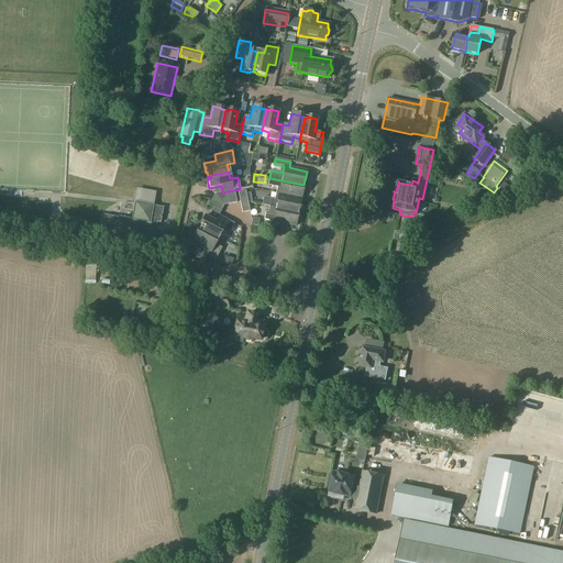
[(520,189),(526,183),(515,174),(509,180),(520,189)]
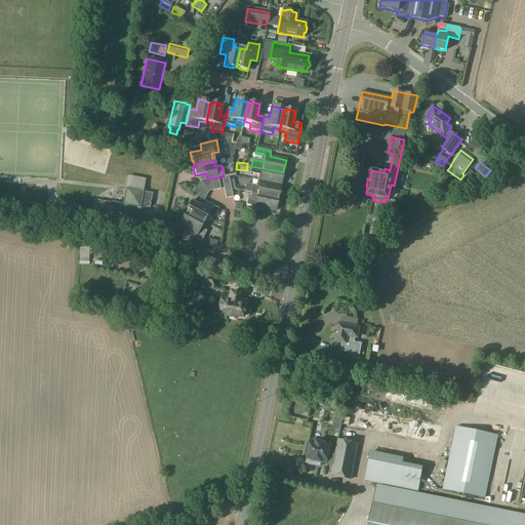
[(281,186),(283,172),(251,166),(249,173),(257,175),(256,180),(281,186)]
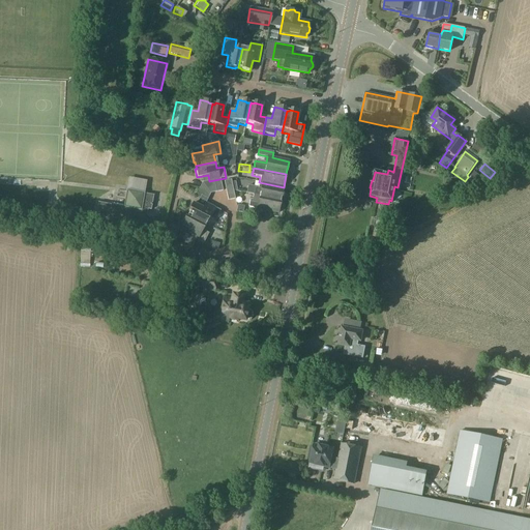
[(478,189),(483,183),(481,182),(483,179),(473,172),(467,181),(478,189)]
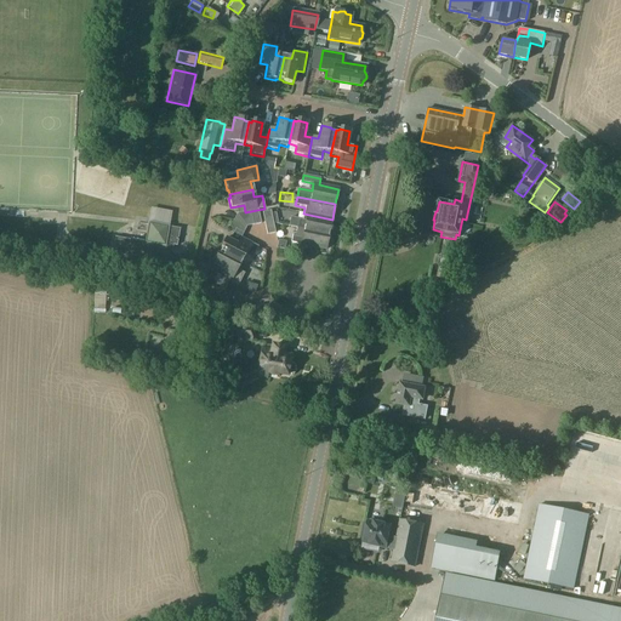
[(251,211),(254,226),(261,224),(257,210),(251,211)]
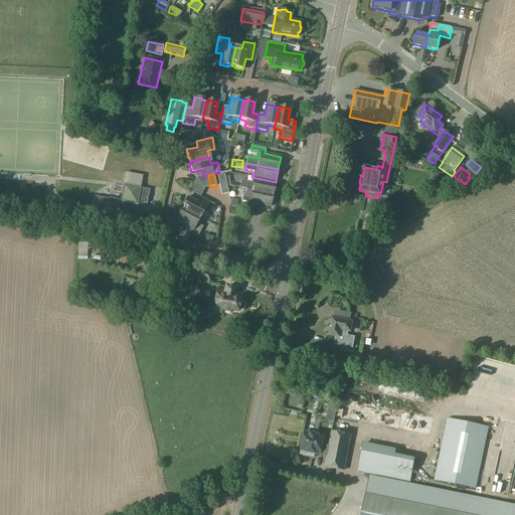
[(204,188),(210,187),(208,175),(203,176),(196,178),(204,188)]
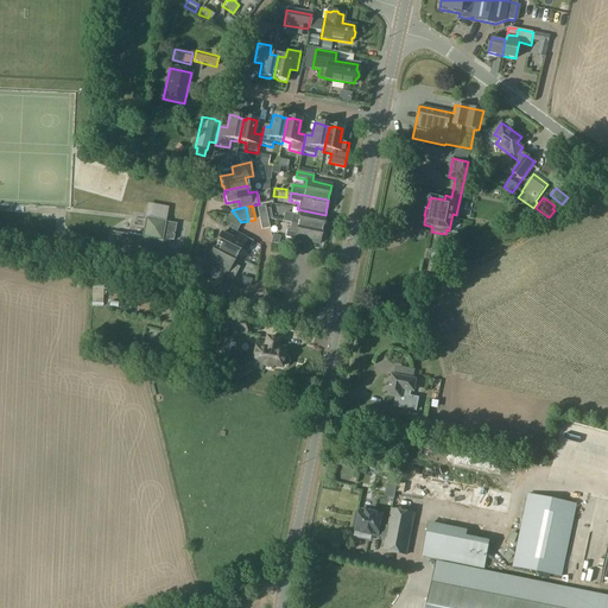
[(265,209),(265,207),(257,208),(261,230),(270,229),(267,219),(265,209)]
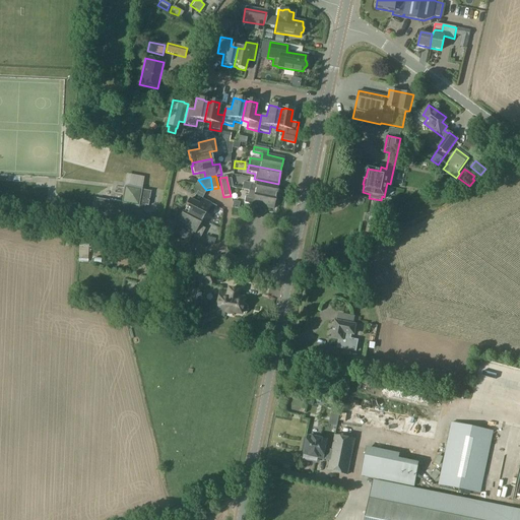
[(275,197),(278,184),(254,179),(253,185),(250,184),(248,191),(275,197)]
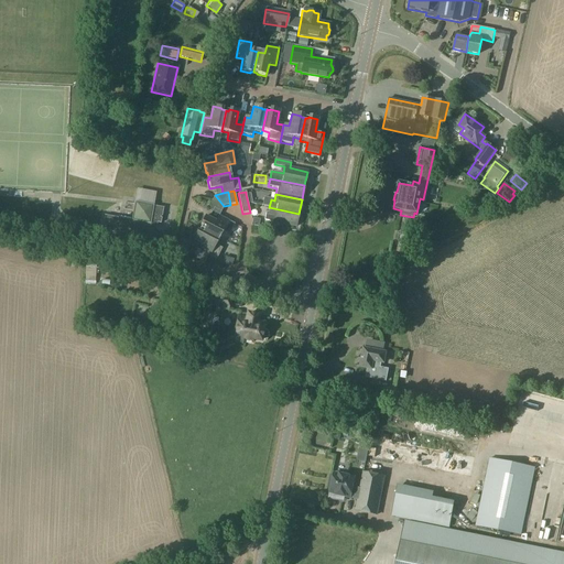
[(220,213),(224,206),(215,195),(209,206),(220,213)]
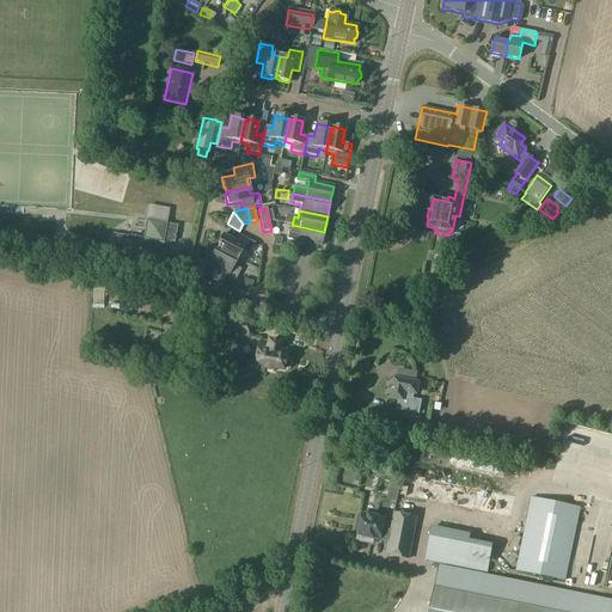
[(165,230),(166,224),(159,222),(158,221),(148,220),(146,220),(142,240),(144,240),(142,249),(148,250),(146,262),(175,268),(177,251),(170,250),(170,249),(169,249),(171,236),(171,231),(165,230)]
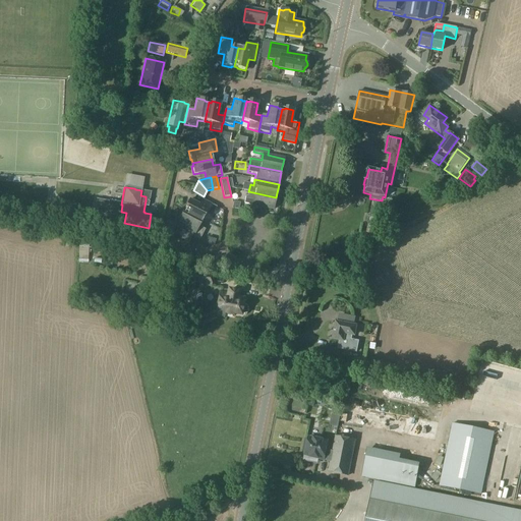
[(273,210),(276,197),(248,191),(247,196),(245,196),(244,205),(273,210)]
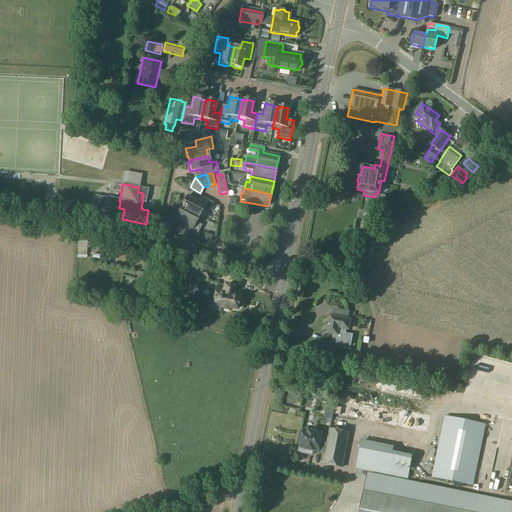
[(181,208),(198,217),(201,211),(207,214),(213,204),(198,197),(195,202),(186,197),(181,205),(183,205),(181,208)]
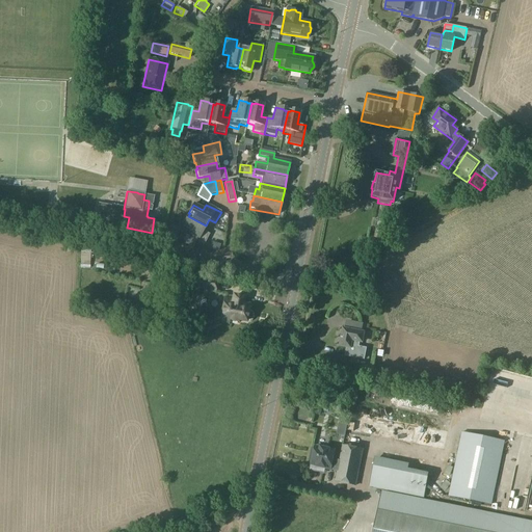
[(203,232),(206,225),(188,216),(187,219),(186,218),(182,227),(192,232),(189,238),(204,245),(209,235),(203,232)]
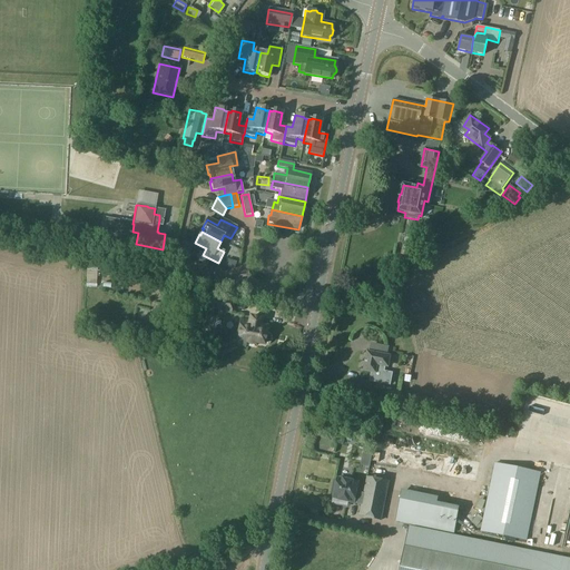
[(231,314),(233,301),(212,296),(208,310),(231,314)]
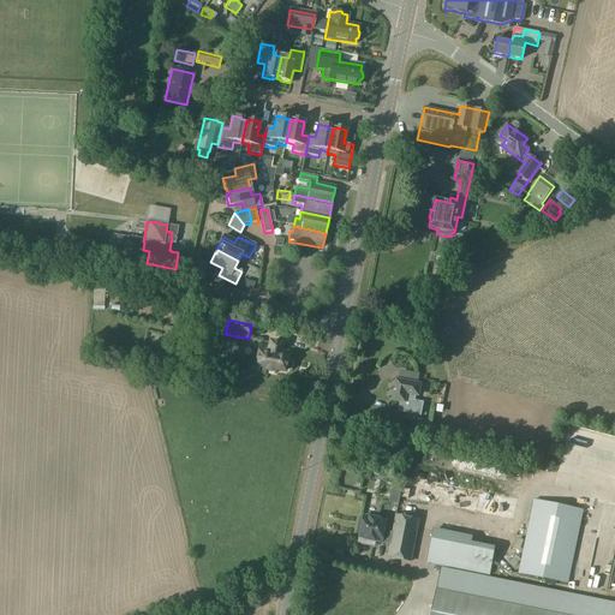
[(280,351),(281,346),(270,344),(269,350),(260,347),(257,360),(256,359),(255,360),(239,371),(245,381),(263,369),(266,369),(264,371),(274,374),(275,371),(284,374),(285,371),(286,371),(288,371),(291,369),(291,366),(290,364),(288,362),(286,362),(288,353),(280,351)]
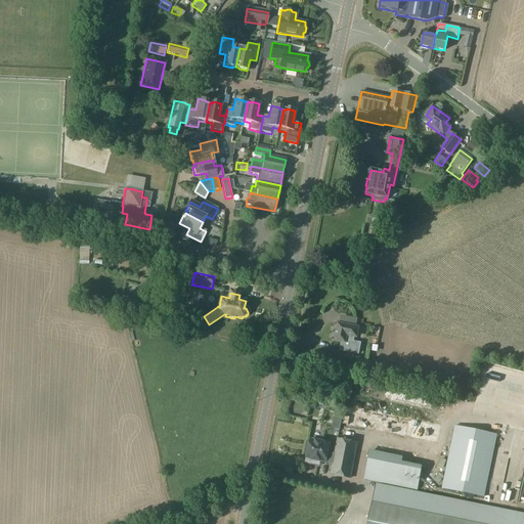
[(356,338),(358,329),(338,324),(335,342),(337,342),(337,346),(341,347),(340,351),(358,355),(361,344),(353,342),(354,338),(356,338)]
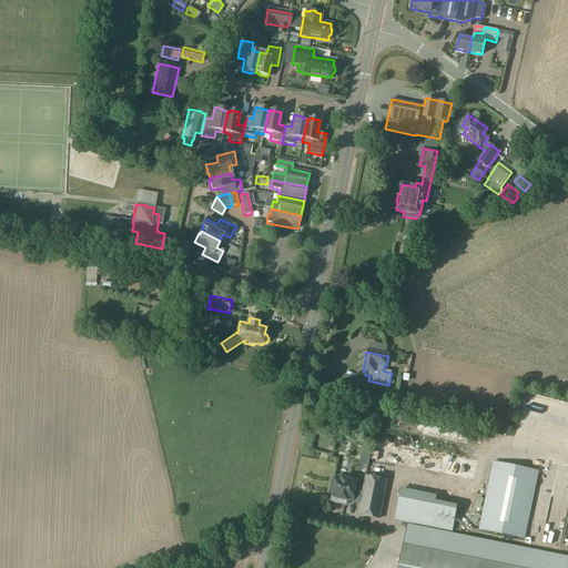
[(539,472),(493,462),(478,530),(525,540),(539,472)]
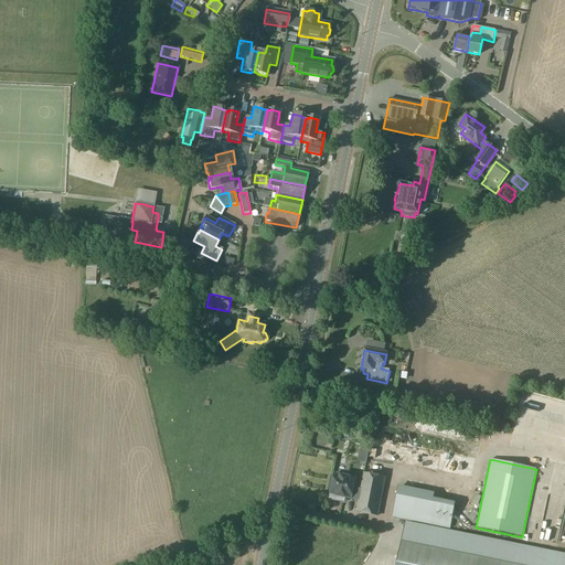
[(355,479),(334,476),(330,500),(343,502),(344,498),(358,500),(355,513),(379,518),(386,478),(363,472),(360,490),(353,489),(355,479)]
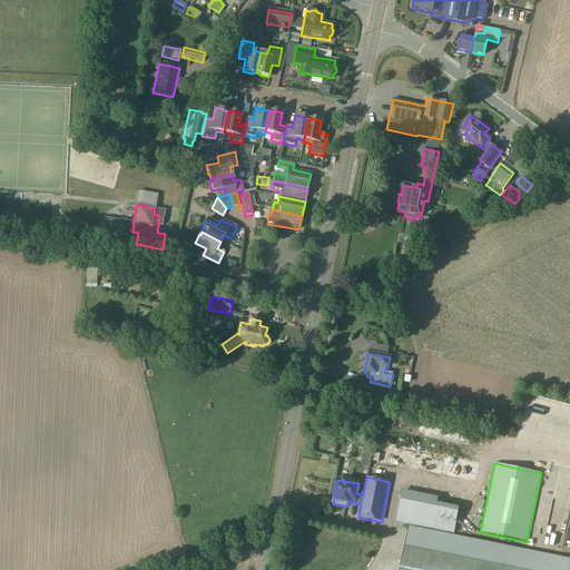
[(454,534),(460,509),(438,504),(439,498),(401,490),(395,521),(454,534)]
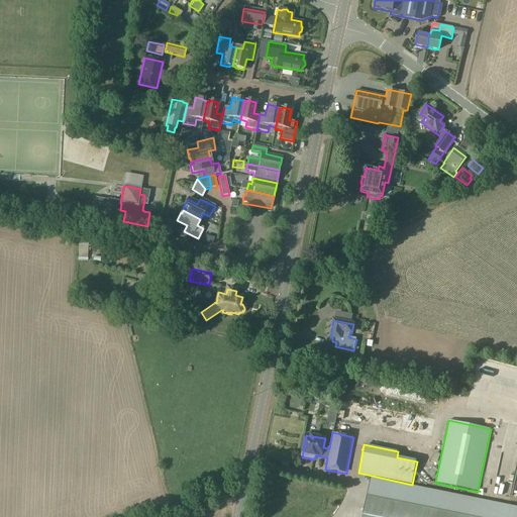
[(516,516),(516,507),(371,478),(363,516),(516,516)]
